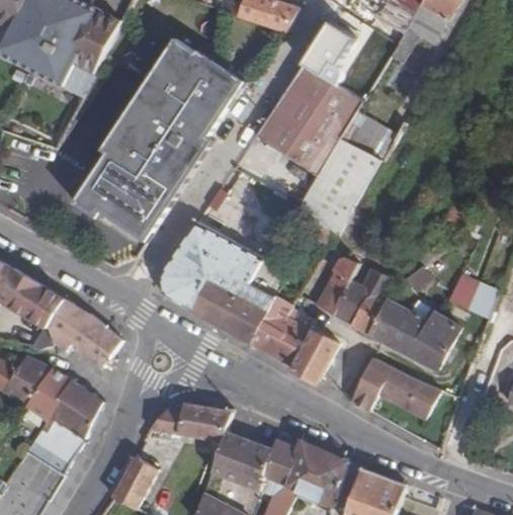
[(92,70),(127,0),(74,0),(70,9),(51,0),(0,0),(0,26),(3,27),(0,34),(0,55),(59,82),(69,59),(92,70)]
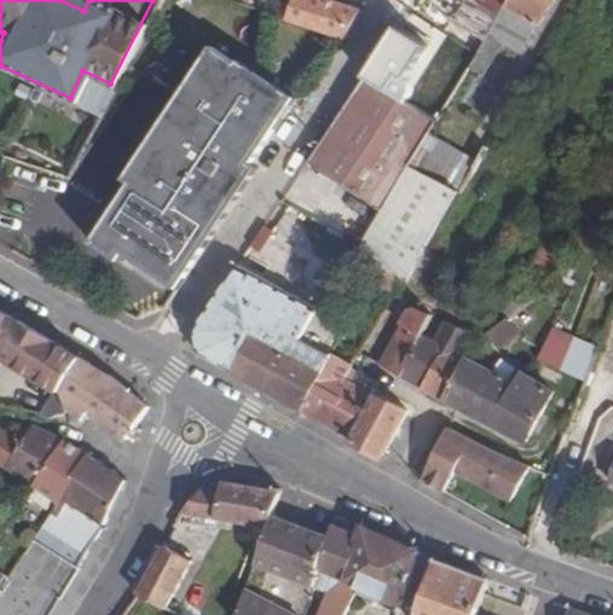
[(84,11),(88,0),(61,0),(84,11)]
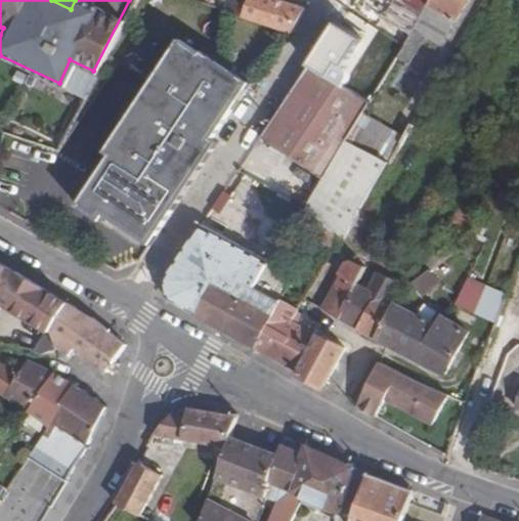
[(270,26),(287,31),(291,24),(300,7),(274,0),(243,0),(243,2),(238,13),(270,26)]
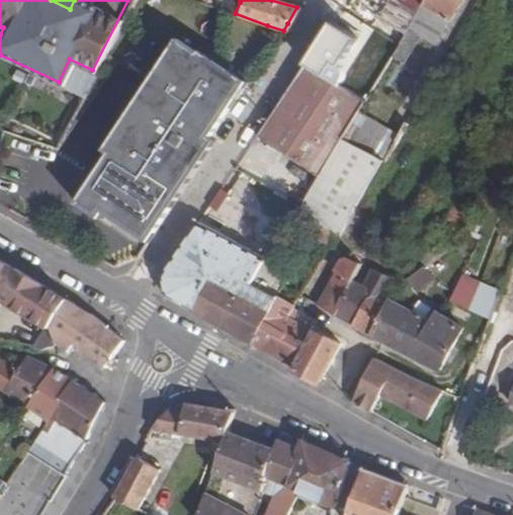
[(340,0),(366,18),(377,0),(340,0)]
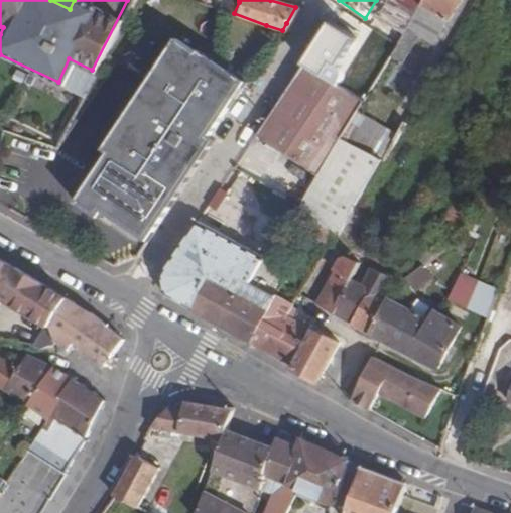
[(388,40),(395,44),(405,28),(419,4),(421,0),(383,0),(375,15),(379,17),(378,21),(394,31),(388,40)]
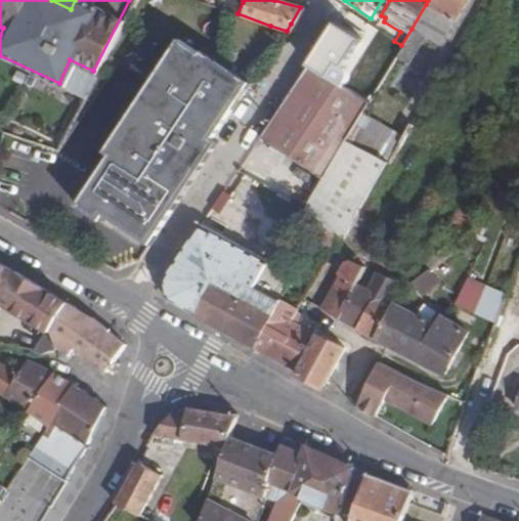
[(428,0),(426,4),(450,19),(461,0),(428,0)]
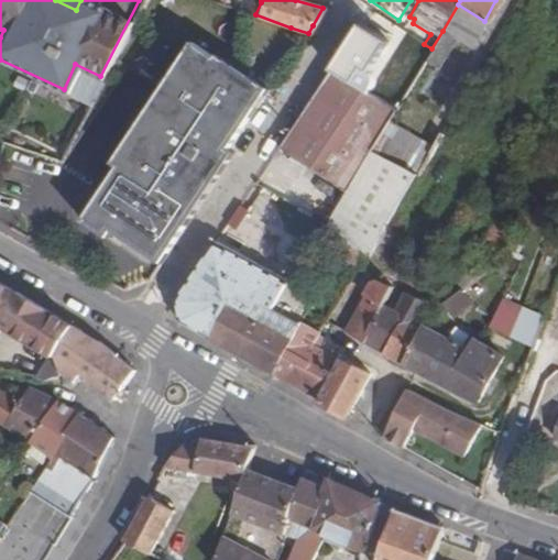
[(451,36),(468,46),(484,21),(458,4),(442,31),(451,36)]
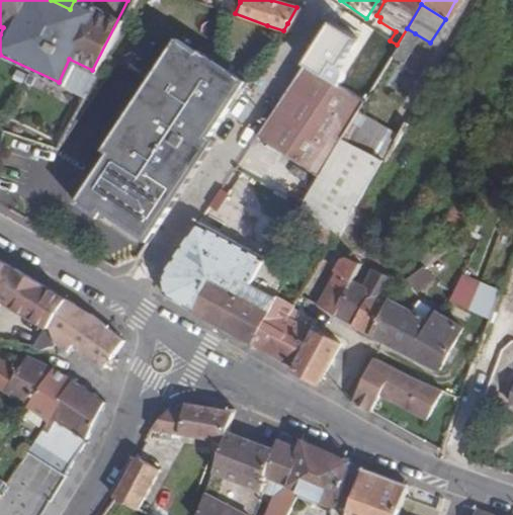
[(389,57),(399,62),(415,33),(407,28),(397,45),(389,57)]
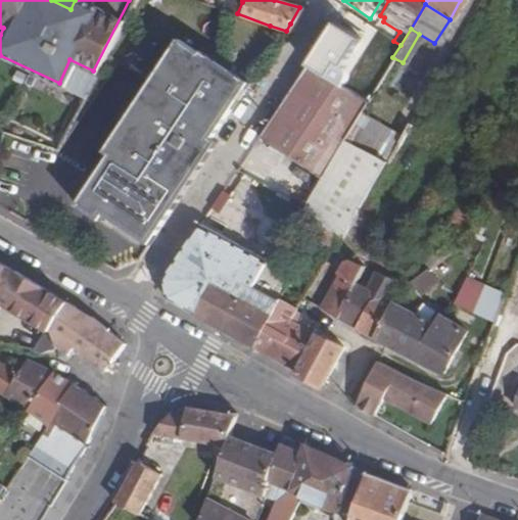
[(100,211),(146,242),(214,140),(209,137),(246,81),(198,48),(196,51),(175,37),(100,149),(105,153),(73,203),(96,219),(100,211)]
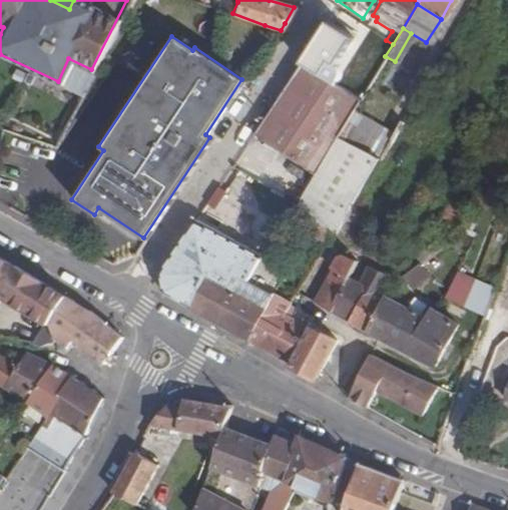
[(298,199),(340,219),(379,158),(337,135),(360,98),(298,59),(251,129),(317,168),(298,199)]
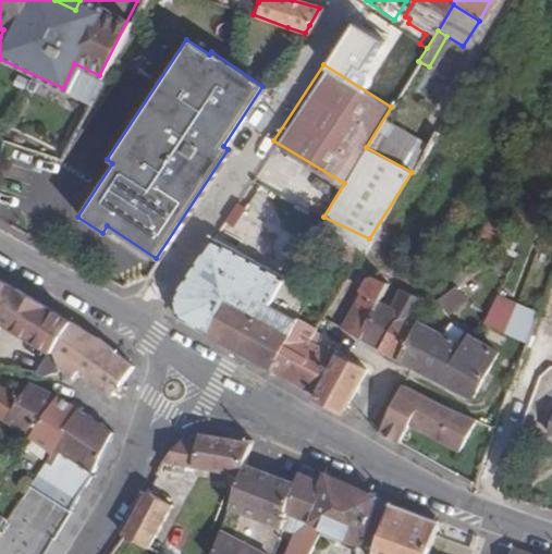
[(421,155),(442,167),(455,144),(434,132),(421,155)]
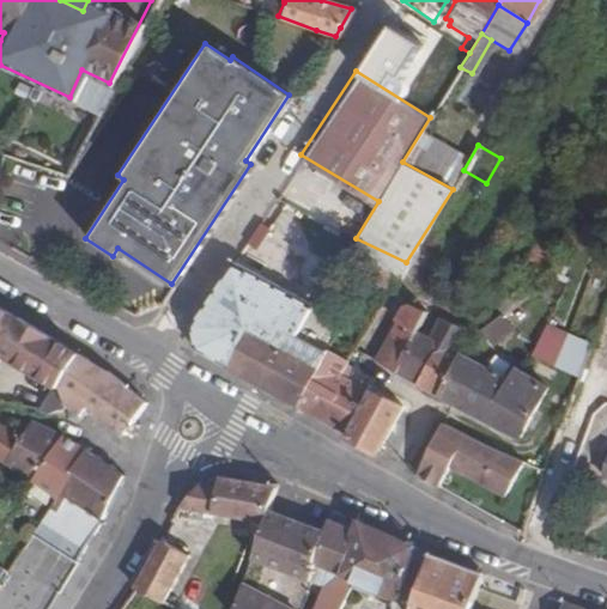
[(511,164),(529,175),(536,162),(519,152),(511,164)]
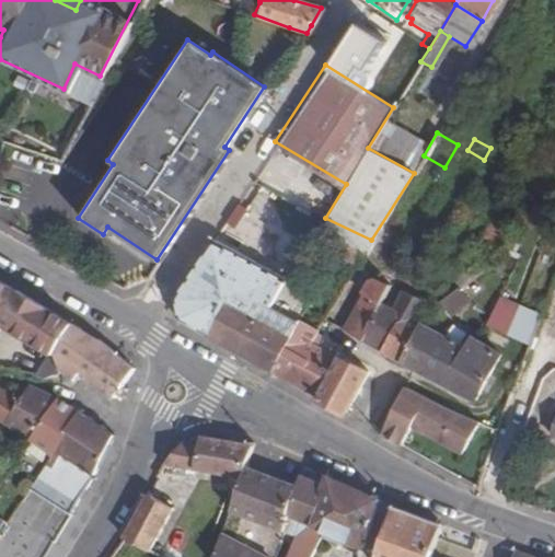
[(455,209),(471,217),(477,202),(464,194),(455,209)]
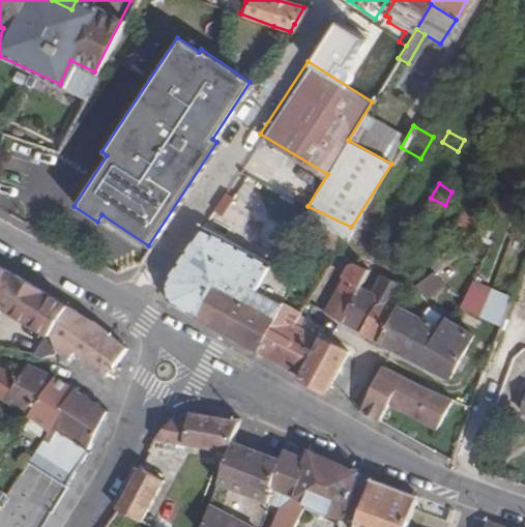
[(295,227),(337,250),(345,236),(351,227),(308,206),(295,227)]
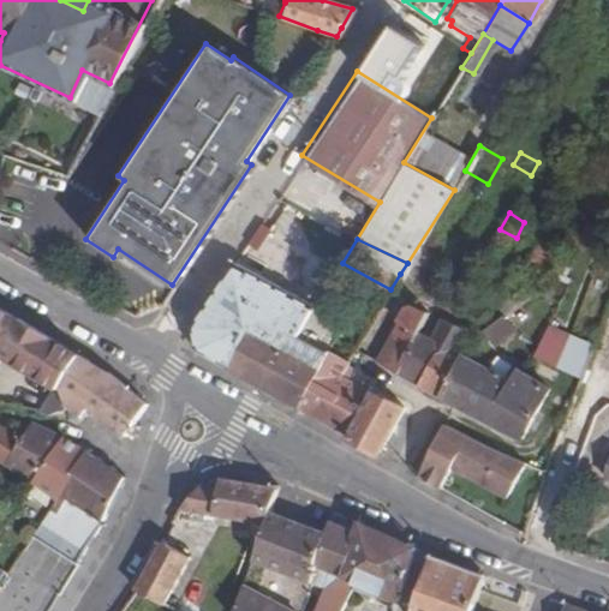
[(463,258),(441,295),(452,300),(460,299),(467,287),(476,274),(469,268),(471,263),(463,258)]
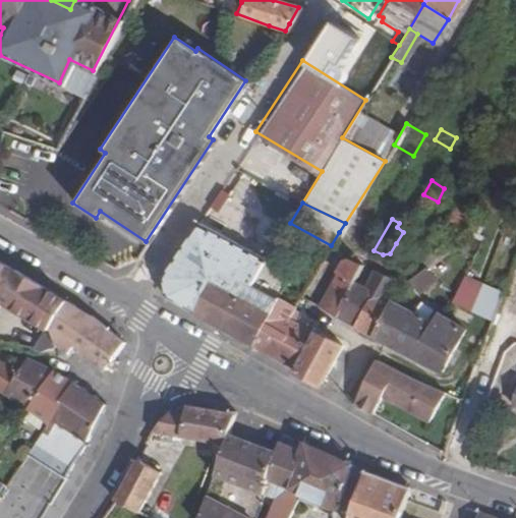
[(468,235),(478,240),(481,232),(478,230),(482,223),(475,220),(468,235)]
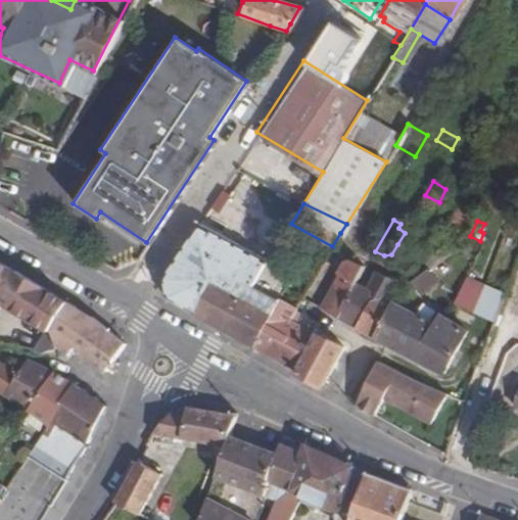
[(165,299),(192,313),(207,279),(227,288),(233,276),(252,287),(269,261),(196,223),(179,248),(158,278),(165,299)]
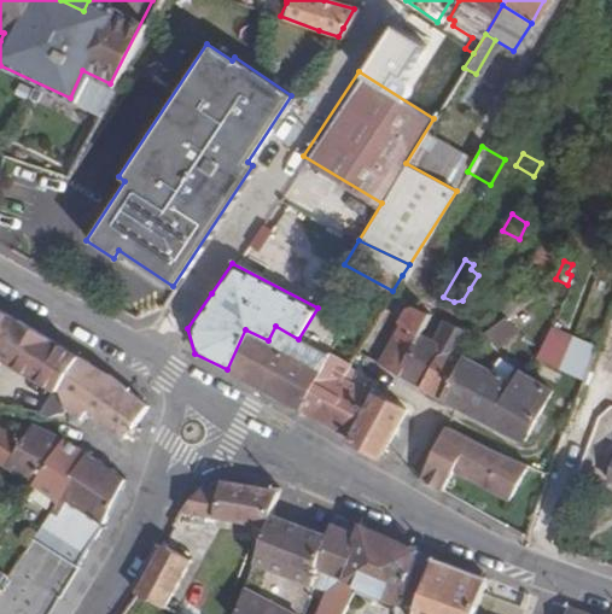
[(402,275),(411,279),(415,269),(409,264),(402,275)]
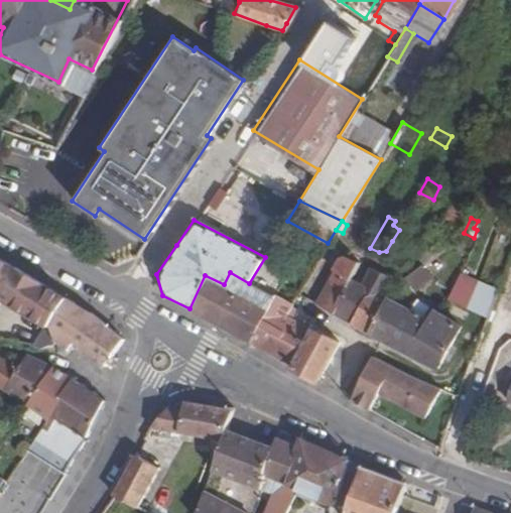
[(407,250),(416,266),(422,263),(442,247),(434,232),(407,250)]
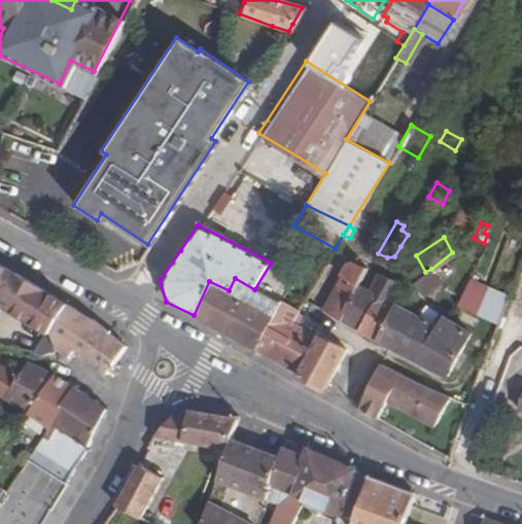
[(240,340),(253,348),(280,298),(299,260),(279,249),(271,263),(254,289),(235,278),(229,290),(209,281),(194,315),(215,325),(229,333),(240,340)]
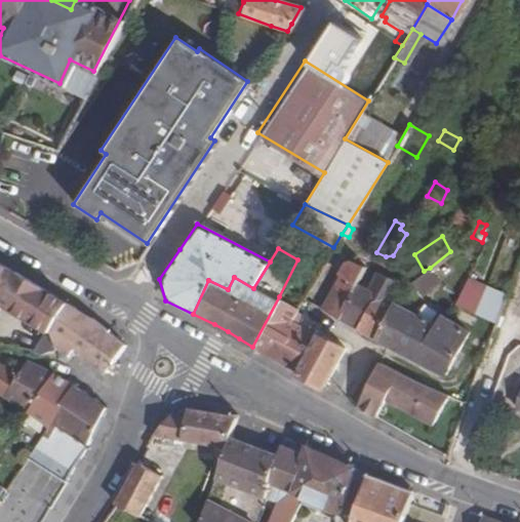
[(317,308),(355,328),(371,297),(385,305),(396,284),(373,272),(364,287),(354,281),(362,266),(352,261),(343,262),(317,308)]
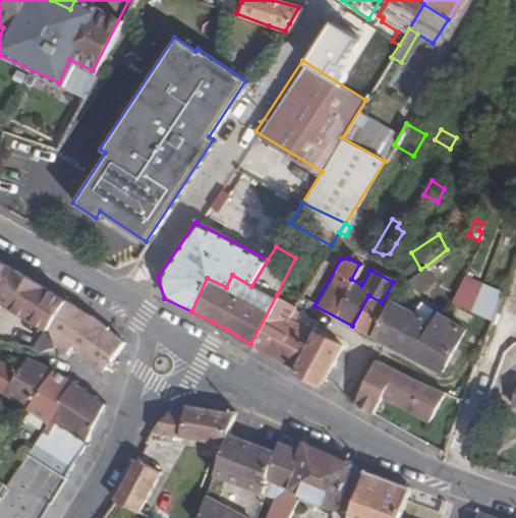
[(0,301),(44,328),(33,346),(46,352),(53,343),(51,337),(48,328),(65,300),(11,269),(0,262),(0,301)]
